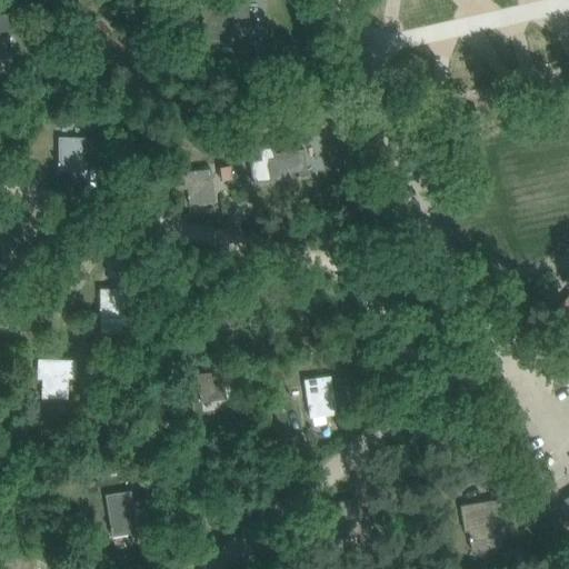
[(231,41),(230,37),(237,36),(237,37),(240,36),(251,35),(250,33),(247,35),(245,16),(248,16),(247,6),(225,8),(223,2),(200,6),(205,45),(231,41)]
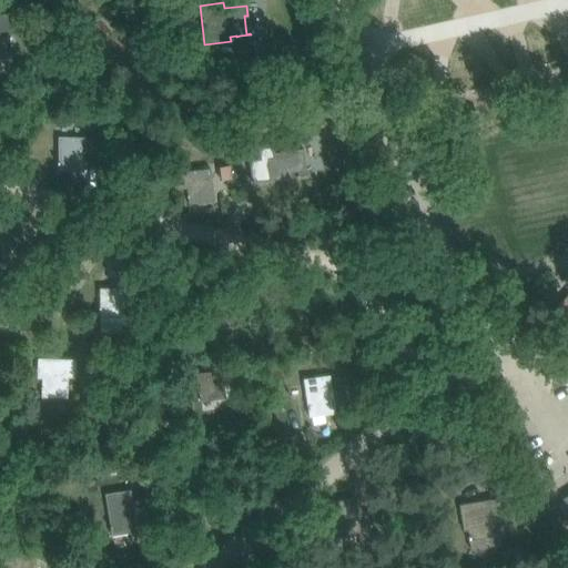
[(0,13),(0,57),(12,56),(9,33),(13,32),(9,12),(0,13)]
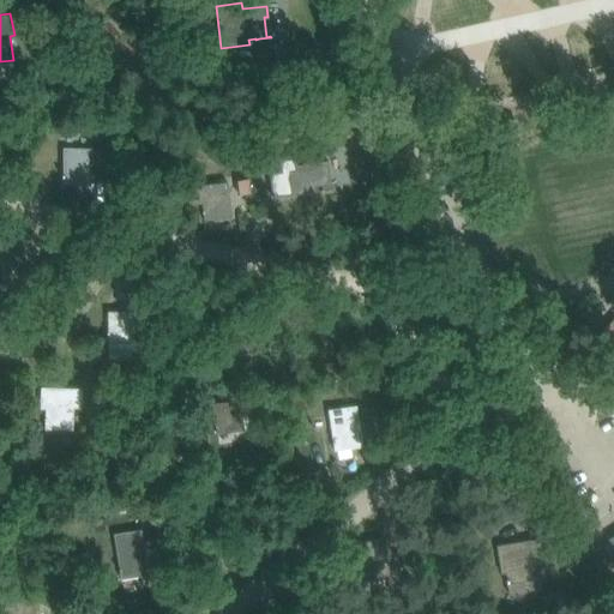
[(274,146),(263,149),(264,158),(276,157),(274,146)]
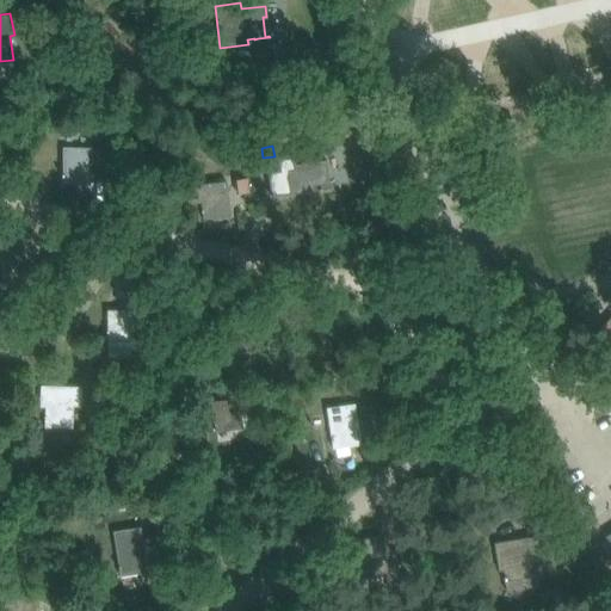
[(62,184),(90,184),(90,147),(62,147),(62,184)]
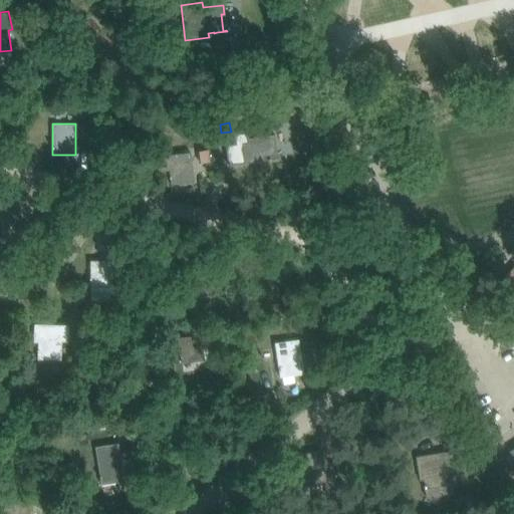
[(245,163),(258,162),(277,159),(277,158),(275,158),(273,145),(276,145),(274,135),(242,140),(245,163)]
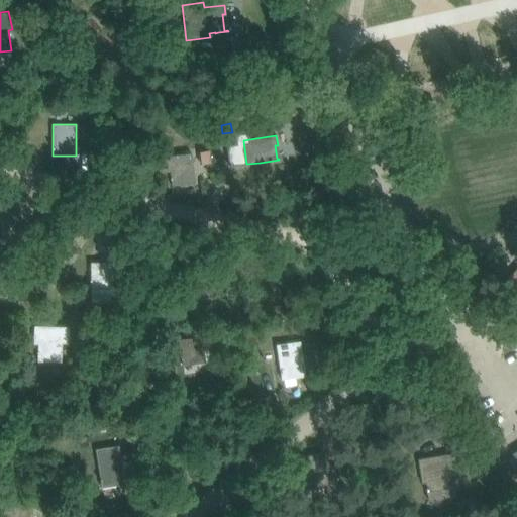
[(156,157),(158,172),(170,171),(171,186),(195,183),(192,152),(156,157)]
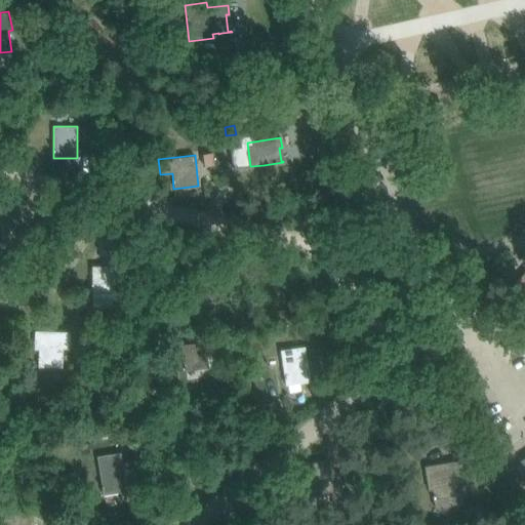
[(0,204),(0,241),(9,242),(9,227),(18,228),(19,205),(0,204)]
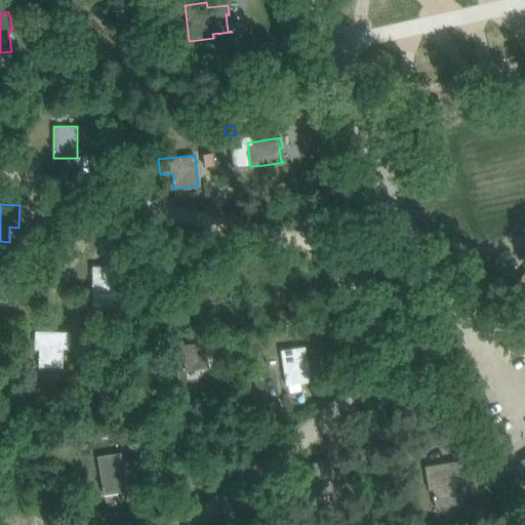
[(107,266),(92,266),(92,291),(116,291),(116,273),(116,260),(107,261),(107,266)]
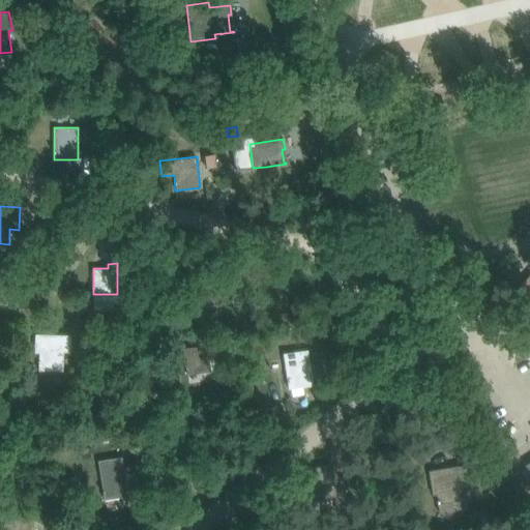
[(199,313),(202,323),(208,321),(206,312),(199,313)]
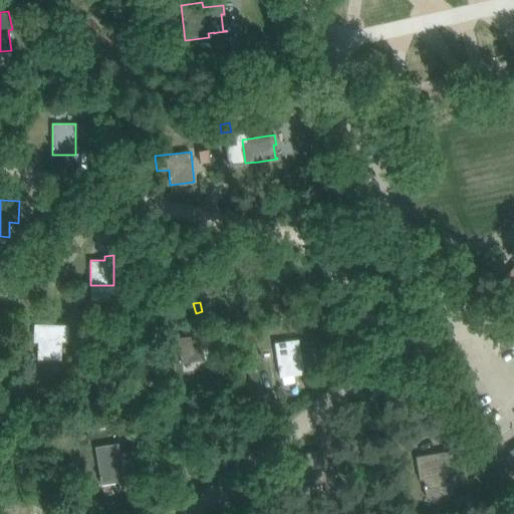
[(67,341),(68,325),(33,324),(33,341),(38,342),(37,359),(60,359),(61,340),(67,341)]
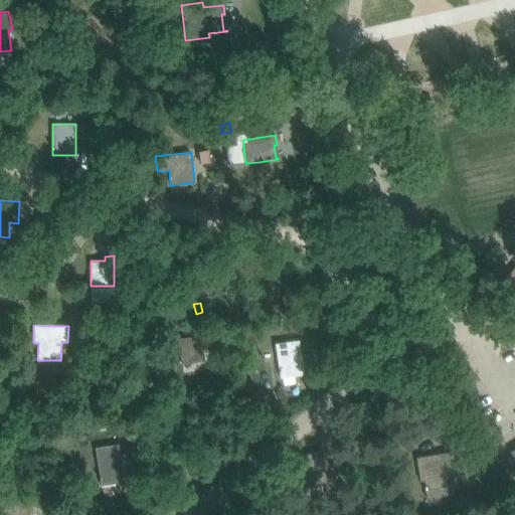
[(88,326),(88,338),(96,338),(96,326),(88,326)]
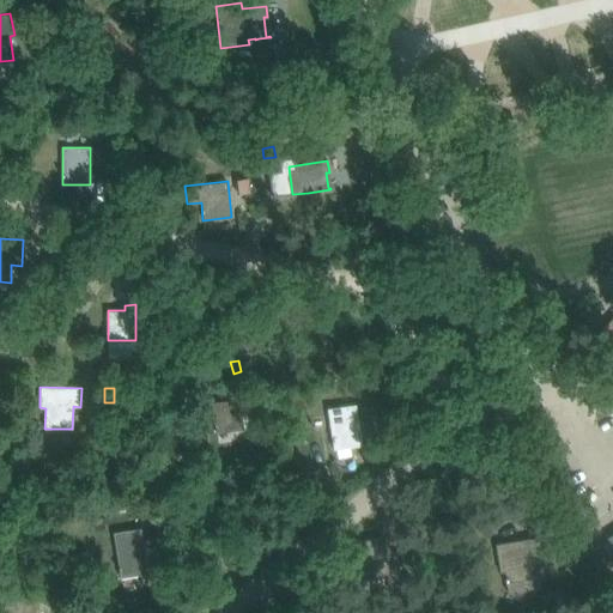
[(216,432),(243,429),(238,394),(226,395),(228,401),(211,402),(216,432)]
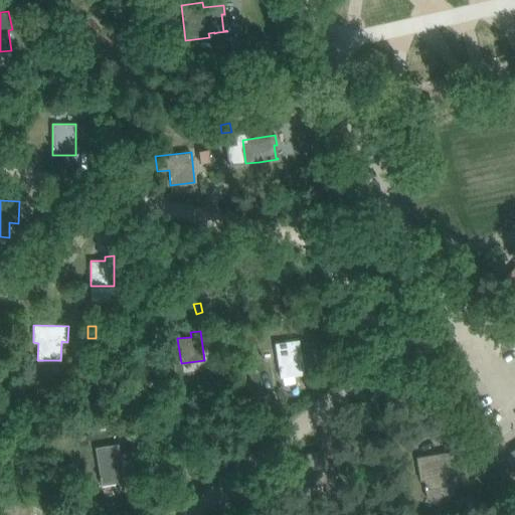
[(299,340),(276,343),(277,352),(281,377),(304,374),(300,344),(299,340)]
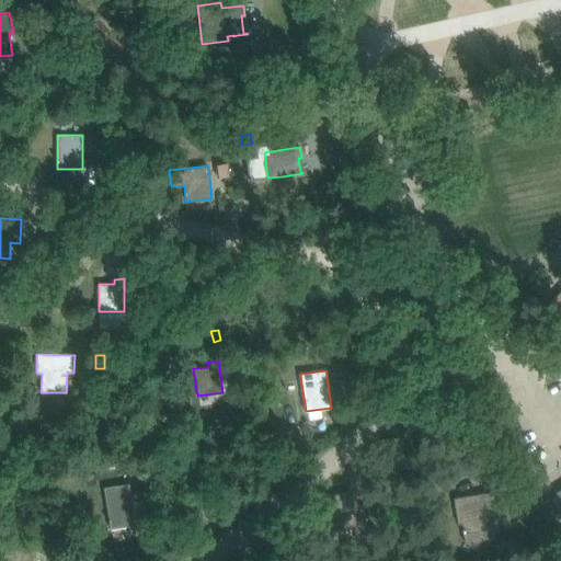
[(343,373),(335,374),(336,386),(345,384),(343,373)]
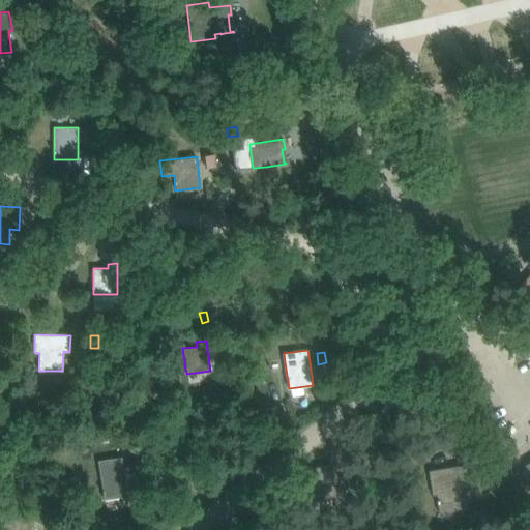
[(127,496),(125,477),(122,459),(122,457),(98,460),(104,499),(127,496)]
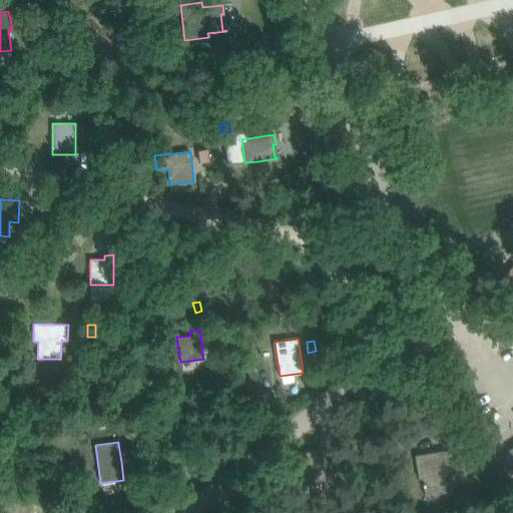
[(303,486),(326,483),(322,450),(298,453),(303,486)]
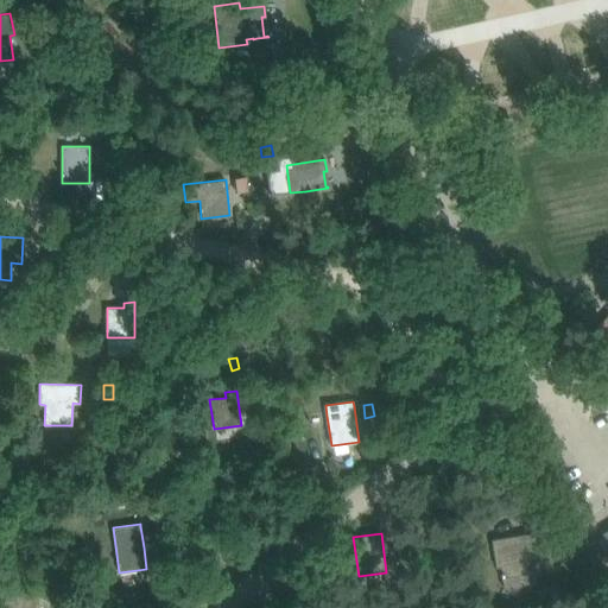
[(536,583),(531,551),(537,550),(534,533),(492,540),(496,568),(500,567),(504,588),(536,583)]
